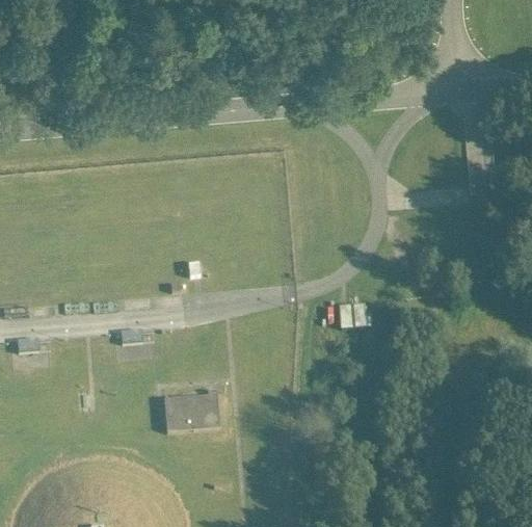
[(188,262),(189,274),(200,273),(198,261),(188,262)]
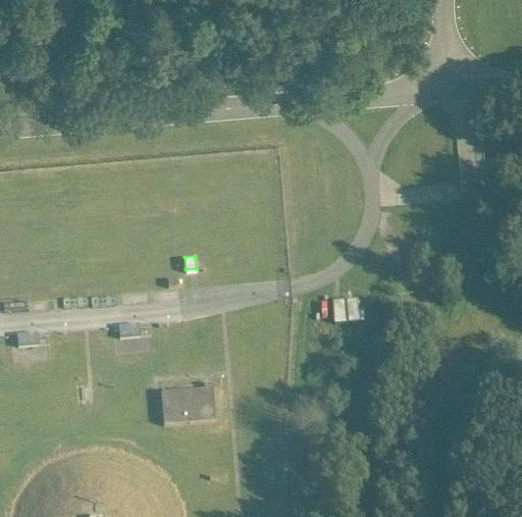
[(359,318),(357,298),(357,297),(332,299),(334,320),(359,318)]
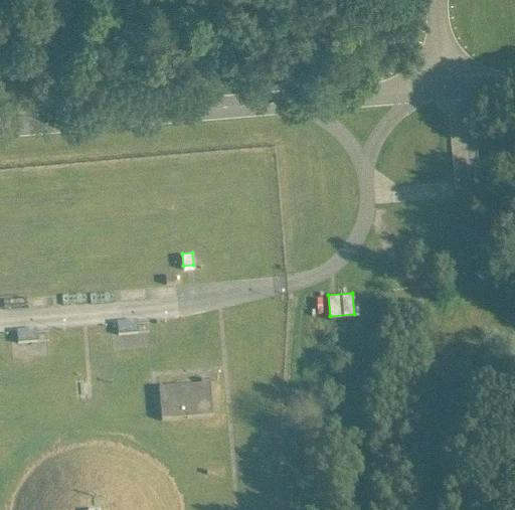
[(117,320),(118,331),(138,329),(137,319),(117,320)]
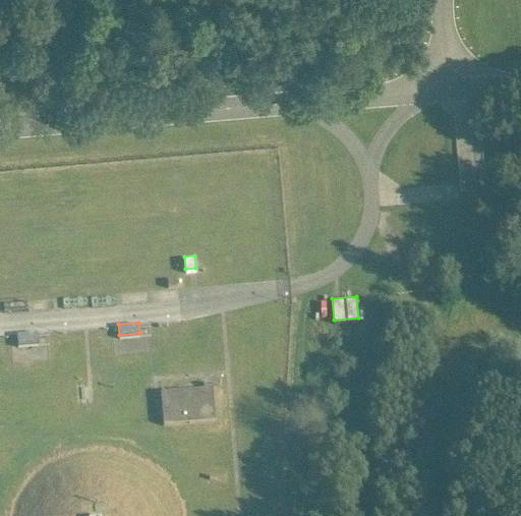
[(17,333),(18,344),(38,342),(37,331),(17,333)]
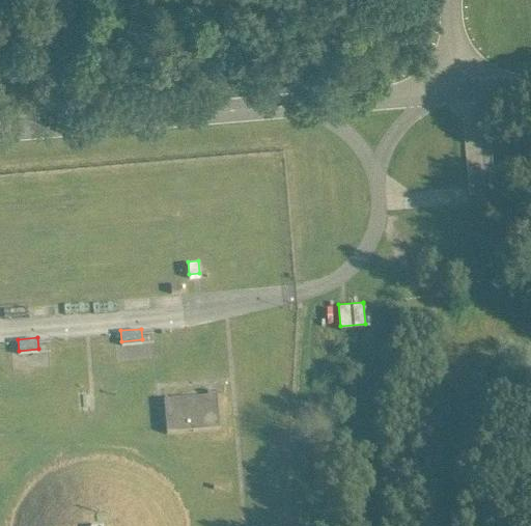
[(220,425),(217,397),(217,388),(207,389),(207,393),(164,396),(167,430),(220,425)]
